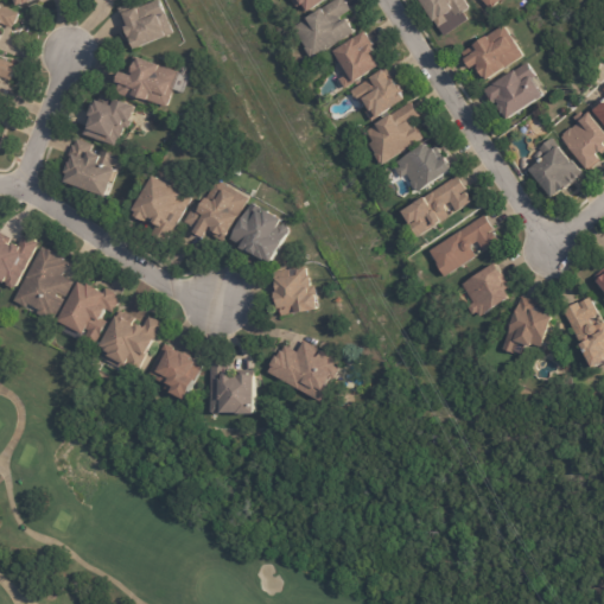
[(134,49),(125,26),(127,25),(125,19),(121,21),(118,14),(119,14),(116,7),(125,4),(128,11),(151,0),(157,0),(171,32),(134,49)]
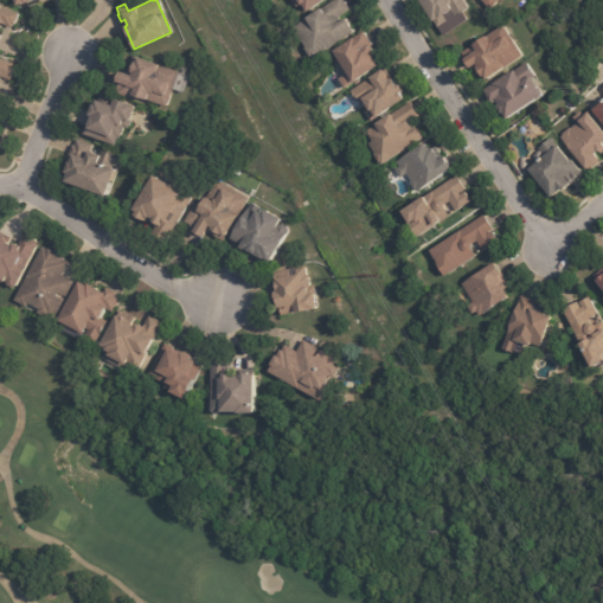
[(342,0),(350,8),(339,17),(341,20),(346,18),(350,24),(354,31),(313,58),(310,56),(309,56),(303,47),(306,46),(292,26),(308,15),(309,17),(322,8),(321,7),(332,0),(342,0)]
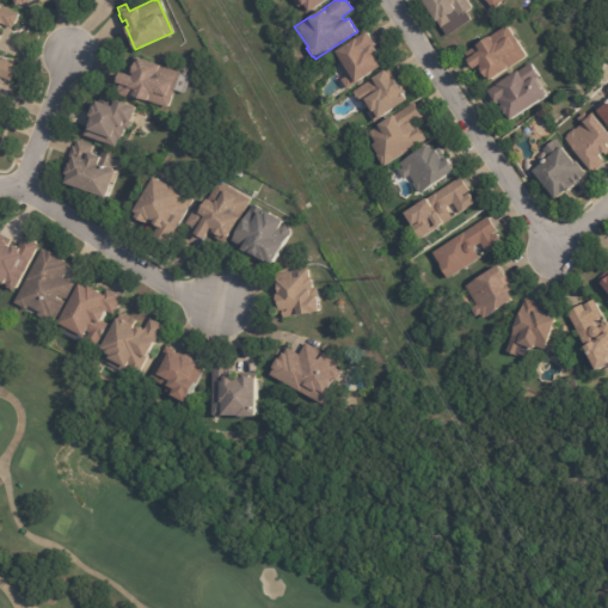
[(327,0),(311,11),(309,8),(308,10),(301,0),(327,0)]
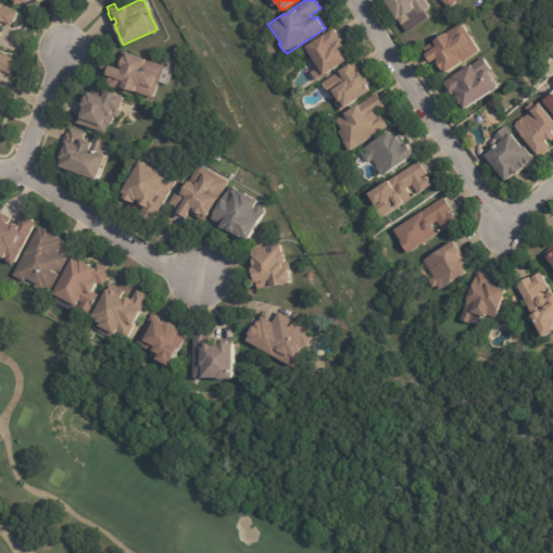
[(426,0),(430,7),(420,13),(419,12),(416,14),(414,10),(406,15),(410,19),(401,24),(385,0),(426,0)]
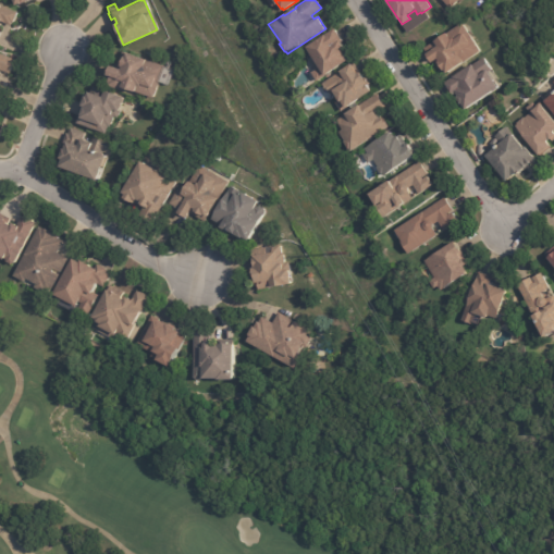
[(8,24),(1,21),(0,23),(0,4),(16,12),(12,22),(11,22),(10,25),(8,24)]
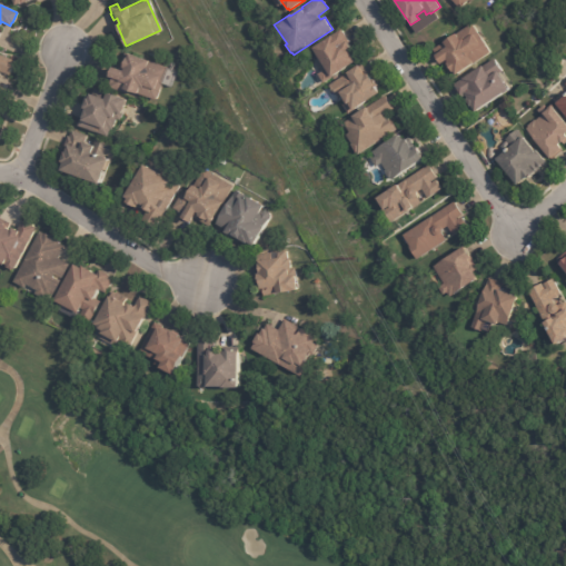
[(443,63),(432,48),(472,22),(492,51),(475,62),(476,63),(457,76),(456,73),(455,73),(454,71),(450,73),(444,63),(443,63)]
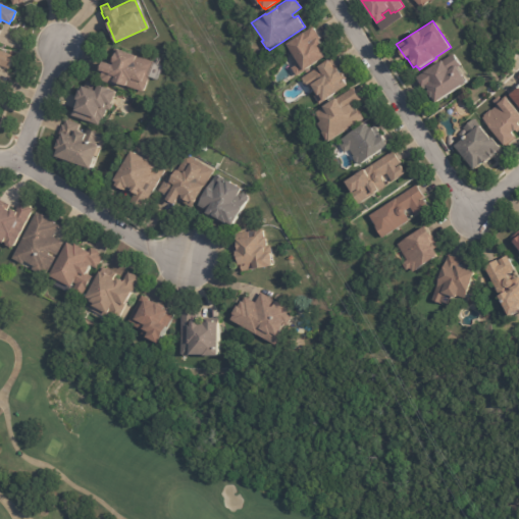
[(314,27),(321,38),(319,40),(323,45),(320,47),(326,57),(305,71),(304,70),(296,75),(291,67),(299,62),(297,59),(297,60),(295,56),(287,43),(313,26),(314,27)]
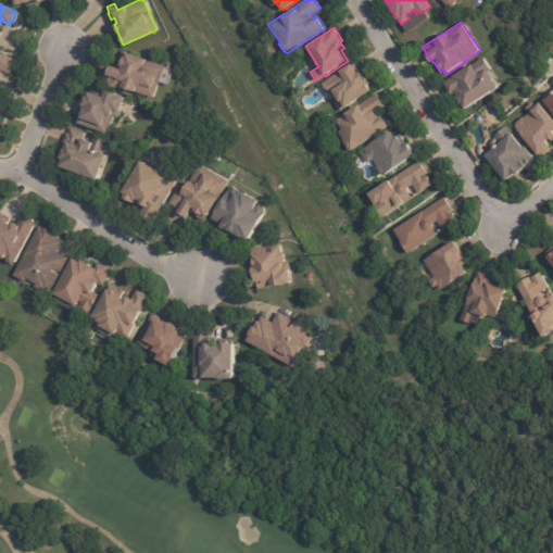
[(108,78),(109,76),(107,75),(110,65),(121,70),(121,66),(120,66),(121,64),(116,62),(121,50),(143,59),(143,58),(163,64),(151,97),(125,88),(124,91),(105,85),(108,78)]
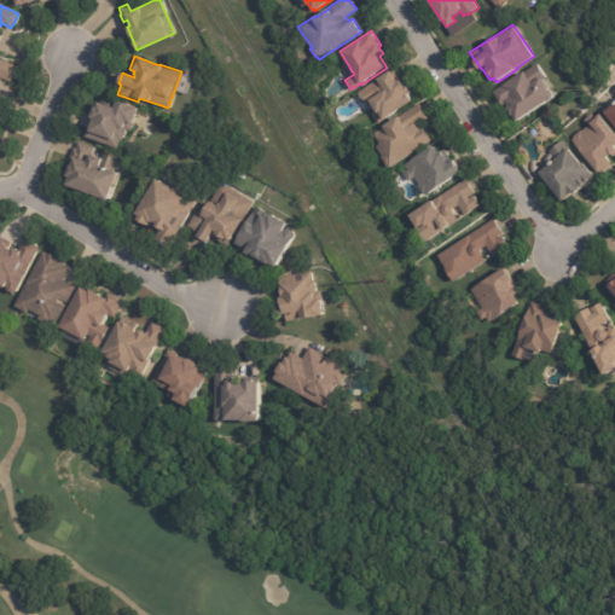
[(7,80),(0,77),(0,58),(16,64),(10,81),(7,80)]
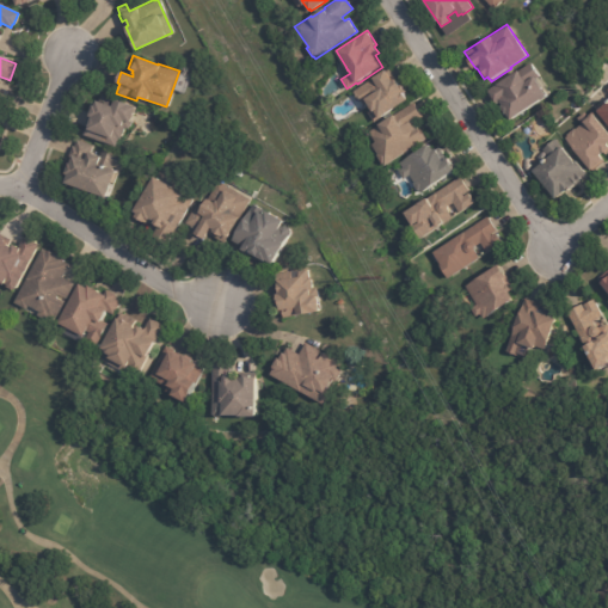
[(503,110),(501,106),(503,105),(501,102),(497,104),(487,88),(519,69),(517,68),(530,61),(539,75),(536,78),(547,96),(511,120),(508,114),(505,115),(503,110)]
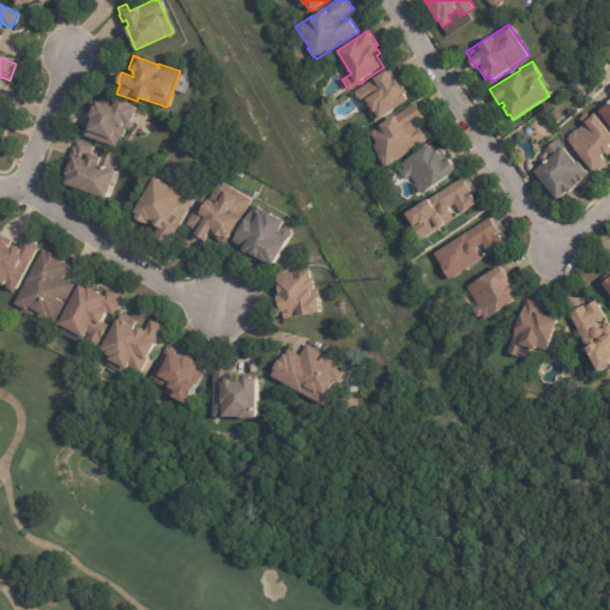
[(387,70),(394,80),(397,79),(405,91),(404,92),(410,101),(382,119),(381,119),(375,122),(369,112),(374,109),(369,101),(363,104),(361,100),(360,101),(354,90),(375,76),(376,77),(387,70)]
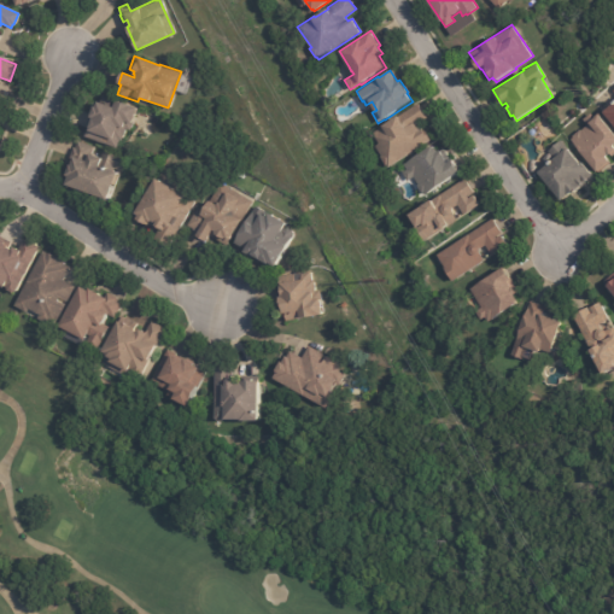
[(613,123),(603,111),(613,101),(613,92),(610,88),(613,85),(613,123)]
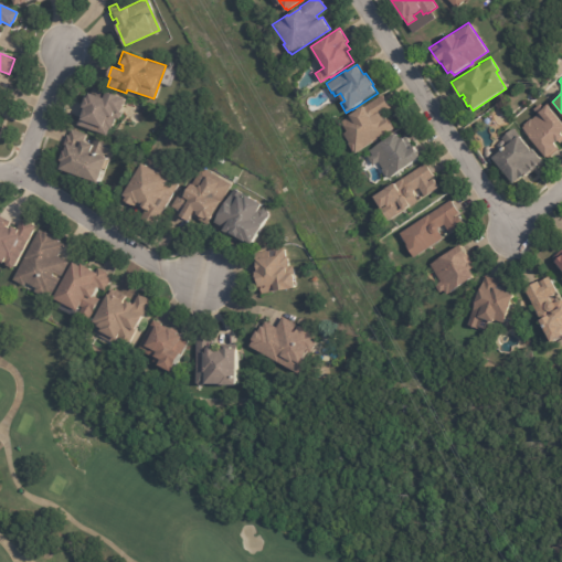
[(119,97),(125,98),(117,118),(114,117),(110,128),(108,127),(106,135),(76,124),(80,116),(83,107),(86,97),(87,97),(89,93),(104,98),(106,92),(119,97)]
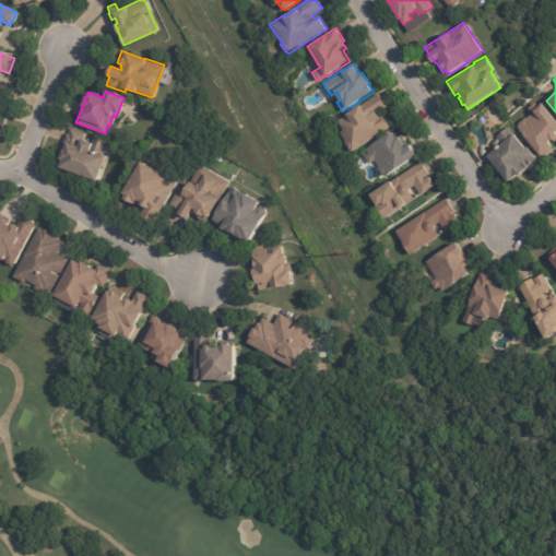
[(378,94),(386,106),(377,111),(379,116),(381,114),(387,122),(388,122),(390,126),(352,151),(351,149),(350,150),(344,141),(345,141),(340,131),(343,129),(338,119),(377,93),(378,94)]
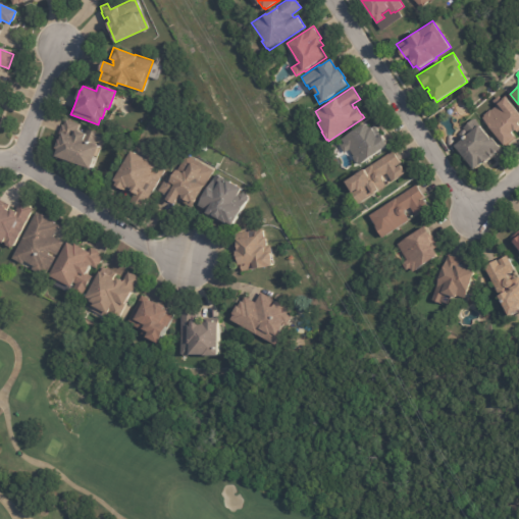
[(518,130),(517,132),(516,131),(513,133),(516,137),(506,146),(479,116),(488,108),(489,109),(495,104),(490,100),(497,95),(501,98),(504,95),(518,111),(518,130)]
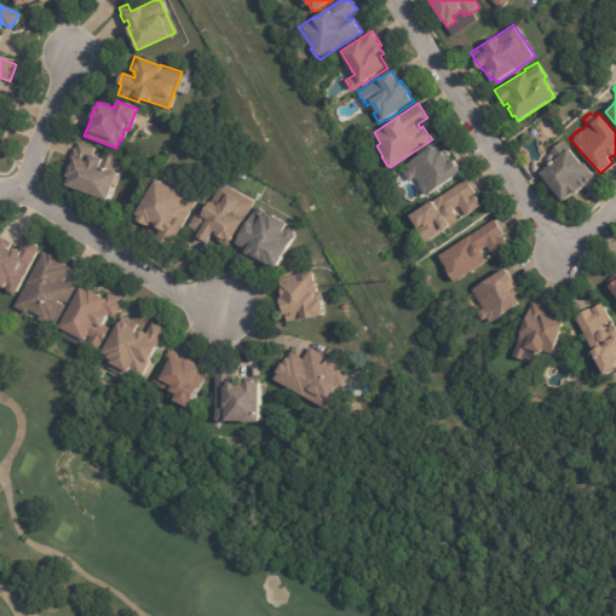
[(563,140),(582,163),(585,162),(594,173),(593,173),(596,177),(592,180),(591,179),(583,186),(585,188),(575,196),(574,194),(565,202),(540,173),(541,172),(539,170),(546,162),(548,166),(551,165),(550,162),(553,160),(554,161),(557,160),(550,150),(562,139),(563,140)]
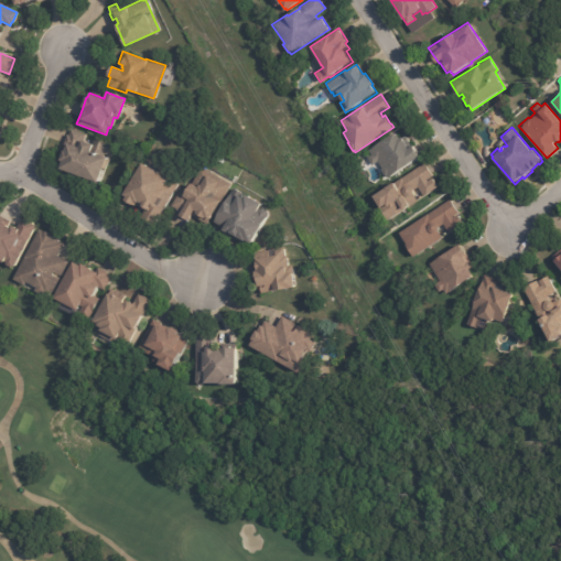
[(84,137),(83,140),(90,143),(93,137),(115,144),(114,148),(115,150),(114,154),(110,155),(106,154),(105,158),(107,158),(98,183),(60,169),(62,162),(60,161),(63,151),(64,151),(66,143),(62,141),(65,133),(66,135),(68,128),(85,133),(84,137)]
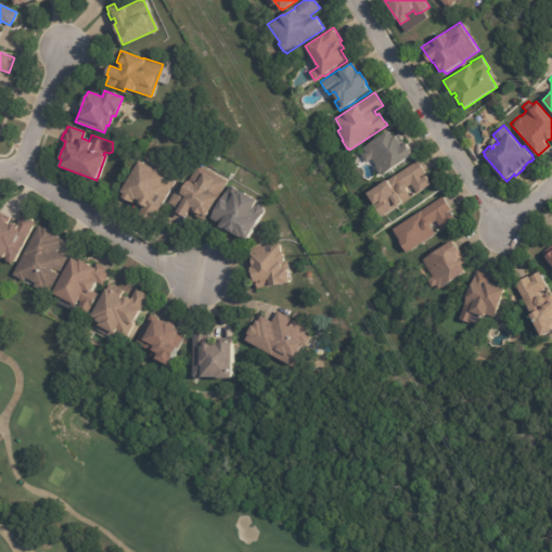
[(397,135),(402,146),(407,143),(414,155),(382,176),(381,172),(380,174),(371,159),(366,163),(360,154),(364,152),(362,146),(388,130),(389,132),(390,131),(394,137),(397,135)]
